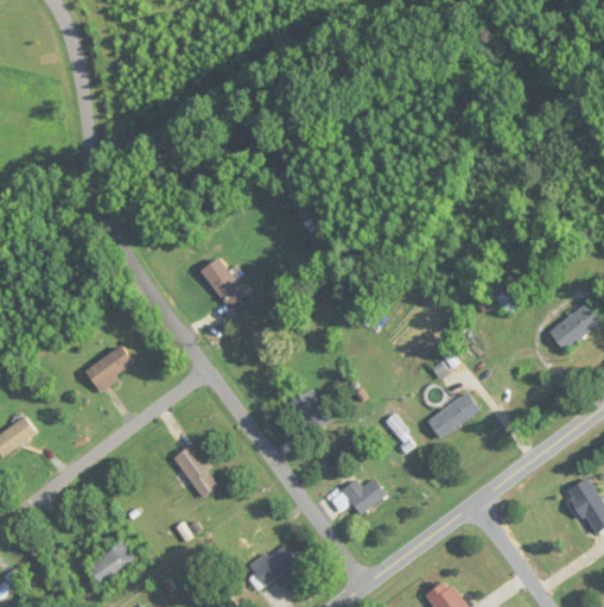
[(247,297),(220,258),(201,271),(228,310),(247,297)]
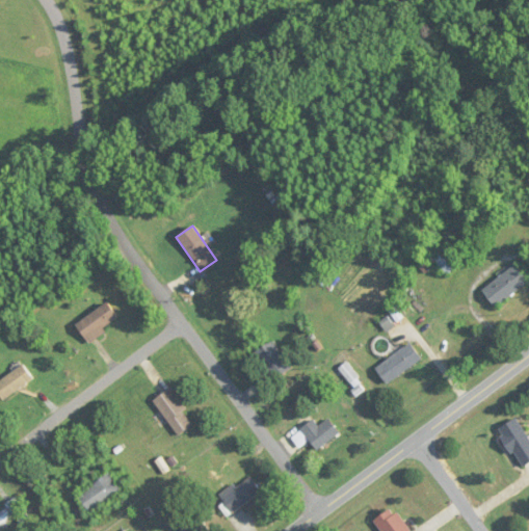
[(481,290),(495,308),(528,282),(516,264),(481,290)]
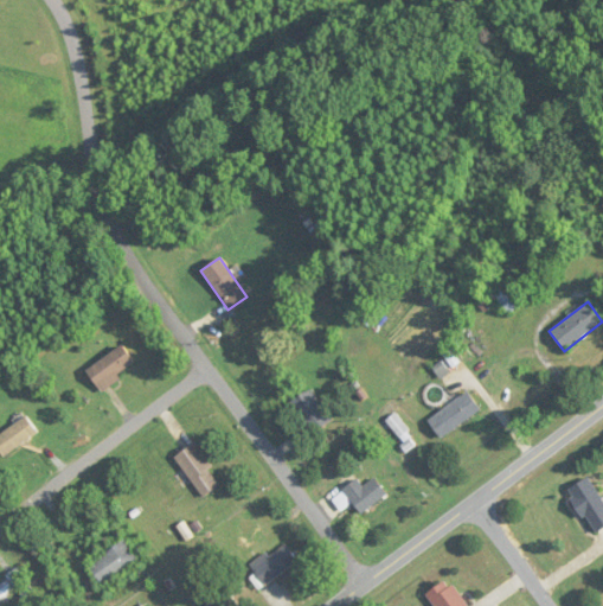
[(135,364),(122,344),(85,370),(98,389),(135,364)]
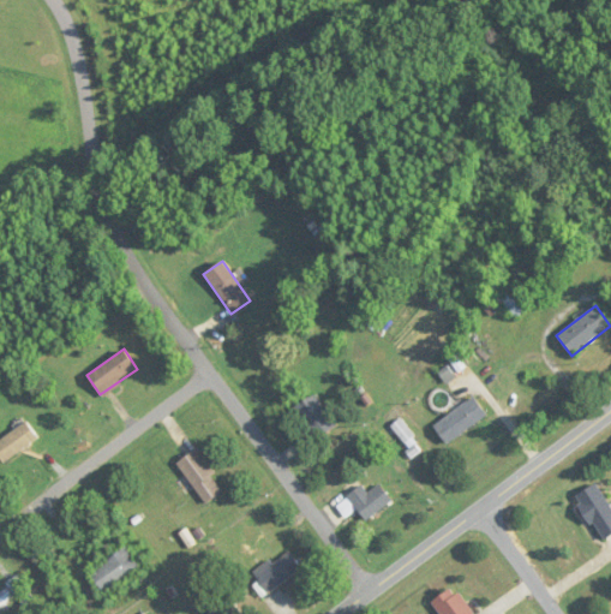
[(336,424),(312,393),(292,409),(316,440),(336,424)]
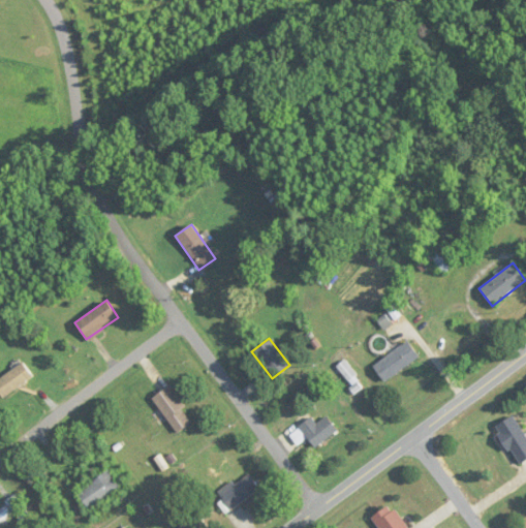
[(419,356),(406,340),(372,367),(384,382),(419,356)]
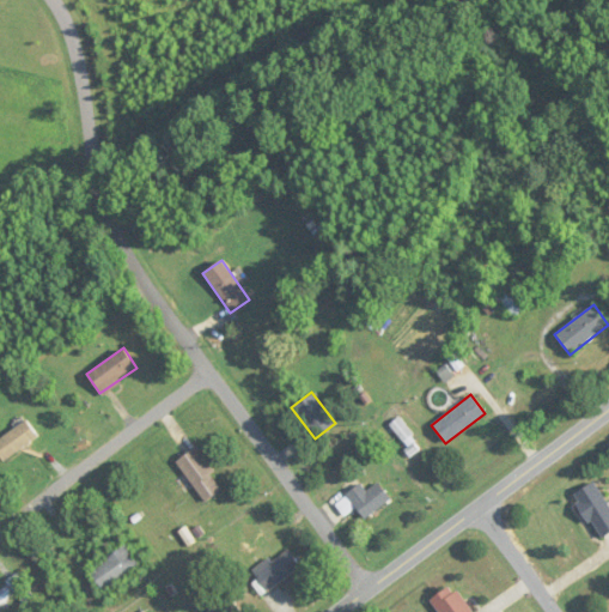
[(0,458),(2,461),(36,435),(24,419),(0,437),(0,458)]
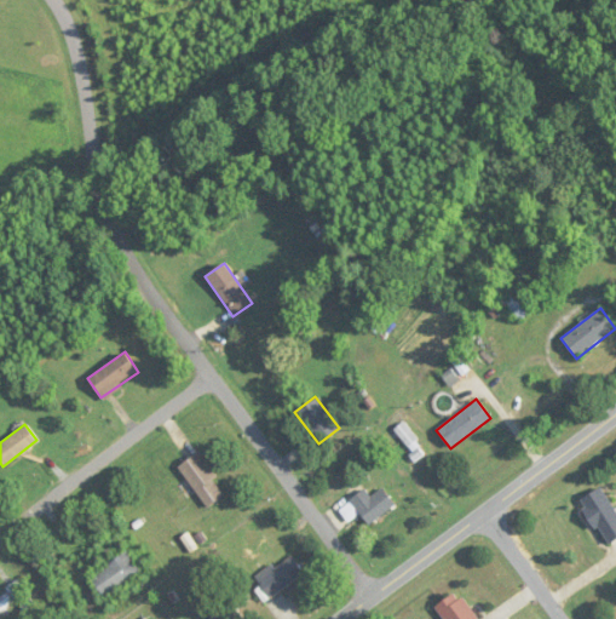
[(196,452),(177,466),(206,508),(226,493),(196,452)]
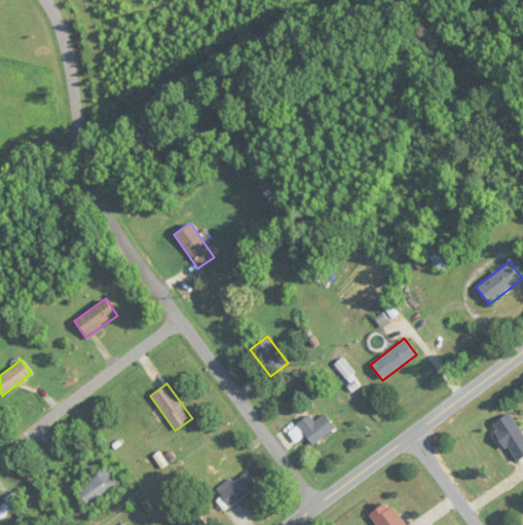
[(515,462),(522,456),(522,436),(509,412),(491,423),(515,462)]
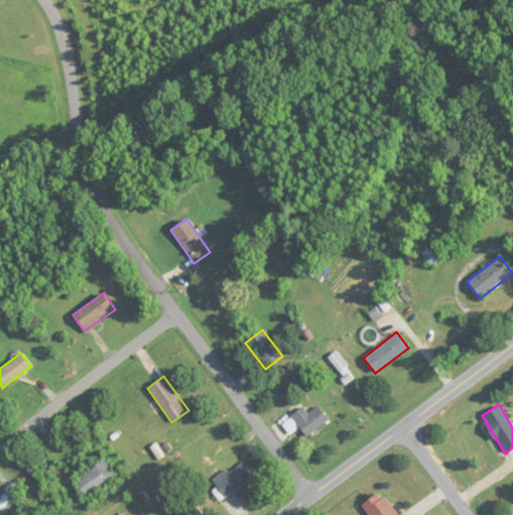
[(298,426),(305,436),(329,419),(318,405),(307,412),(303,406),(279,423),(287,434),(298,426)]
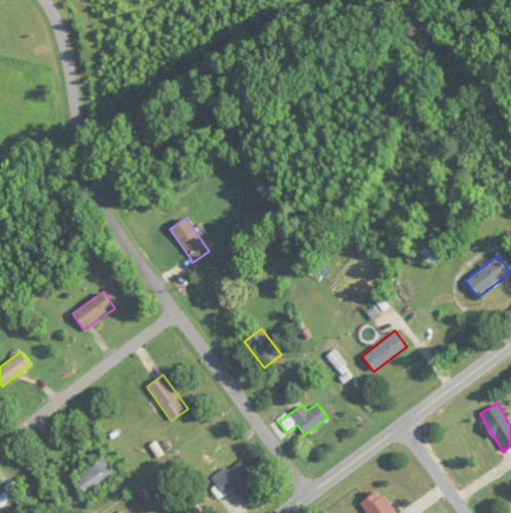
[(218,498),(252,475),(240,458),(211,479),(215,485),(211,488),(218,498)]
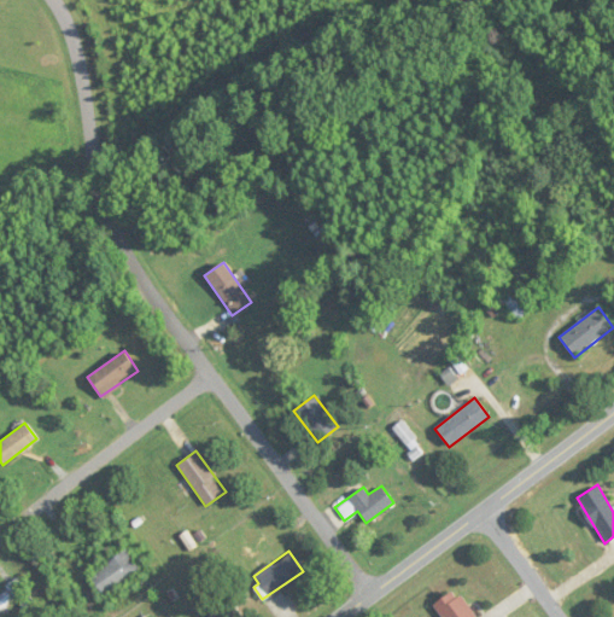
[(0,607),(23,589),(15,577),(0,588),(0,607)]
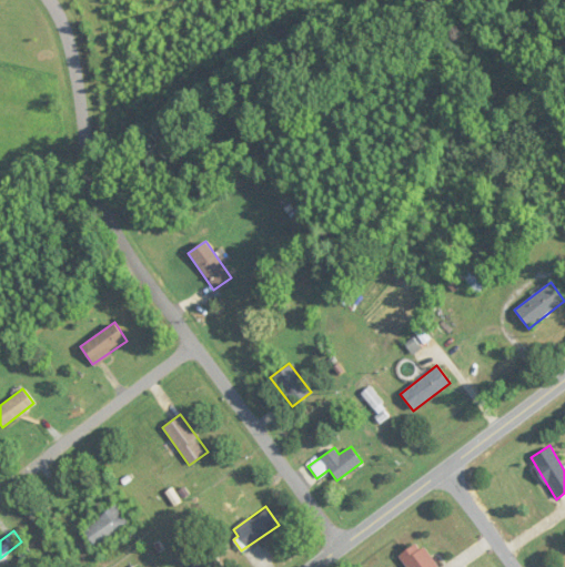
[(435,566),(420,540),(400,553),(407,566),(435,566)]
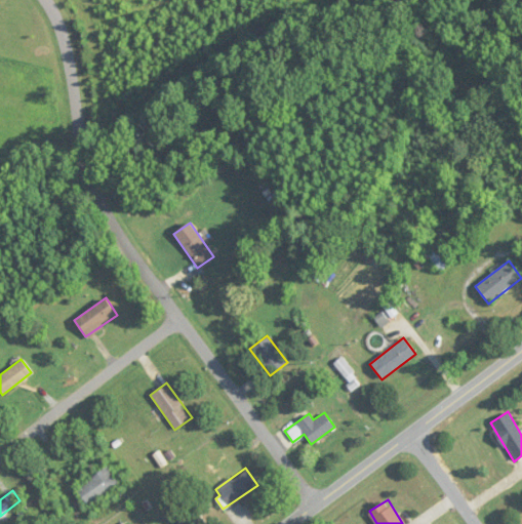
[(205,523),(196,509),(172,523),(205,523)]
